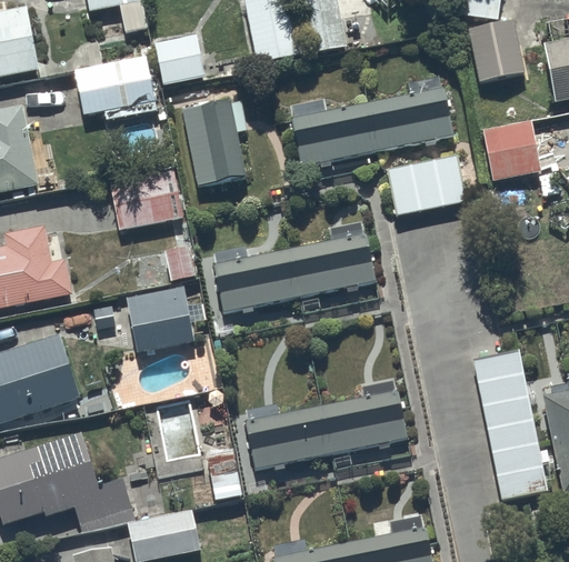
[(0,77),(40,70),(27,6),(8,9),(6,0),(0,0),(0,77)]
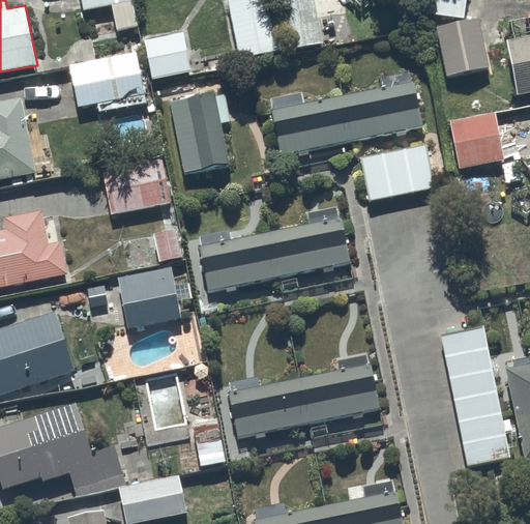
[(81,0),(83,9),(112,3),(117,29),(137,26),(130,0),(81,0)]
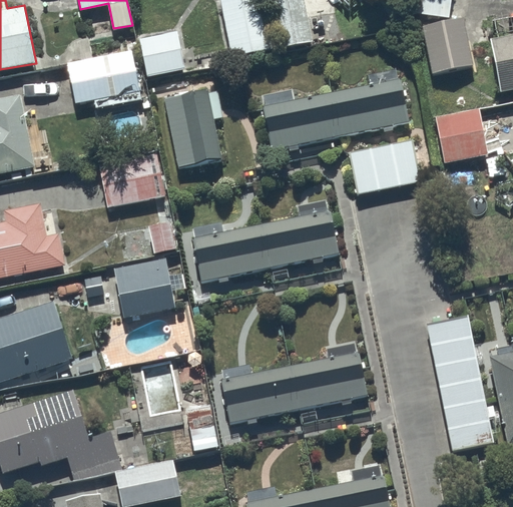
[(274,49),(262,0),(219,0),(231,58),(274,49)]
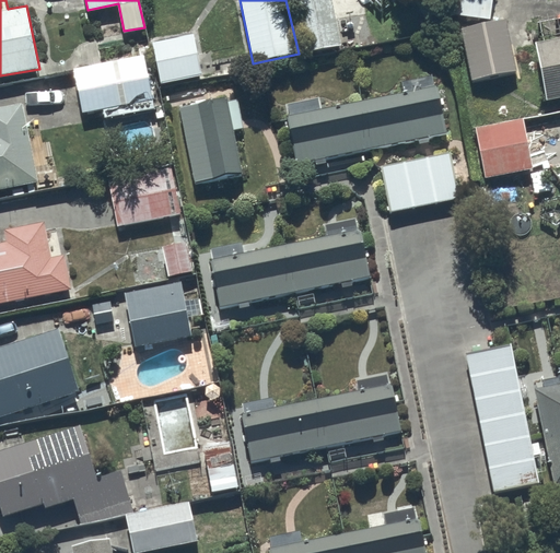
[(291,0),(304,53),(341,44),(331,0),(291,0)]
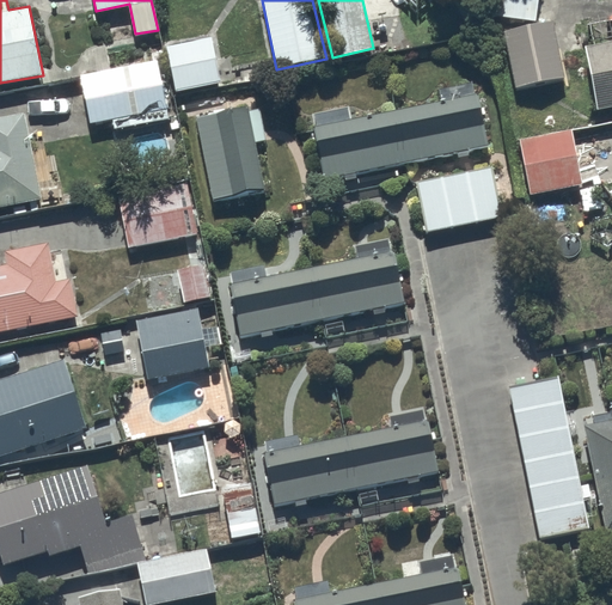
[(484,0),(483,12),(534,19),(537,0),(484,0)]
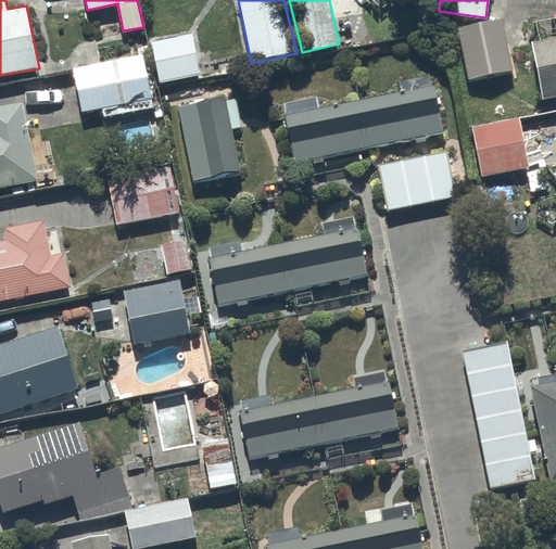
[(513,71),(502,16),(456,25),(466,80),(513,71)]
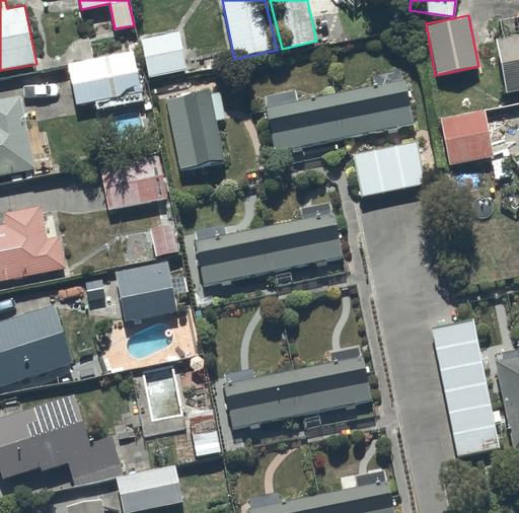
[(189,70),(180,30),(139,38),(147,78),(189,70)]
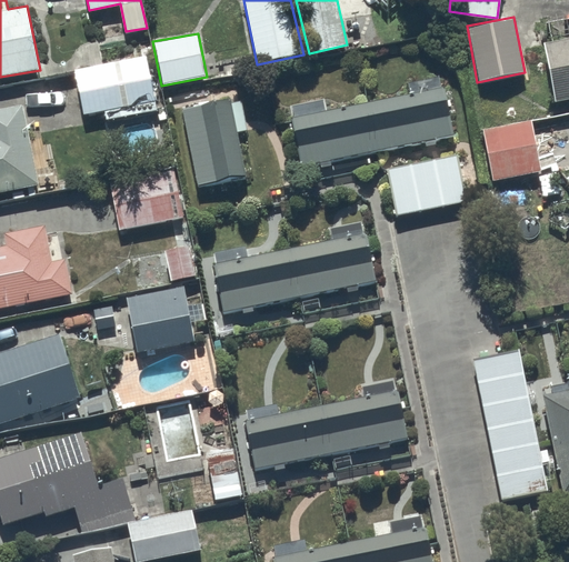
[(568,37),(541,43),(553,103),(568,100),(568,37)]
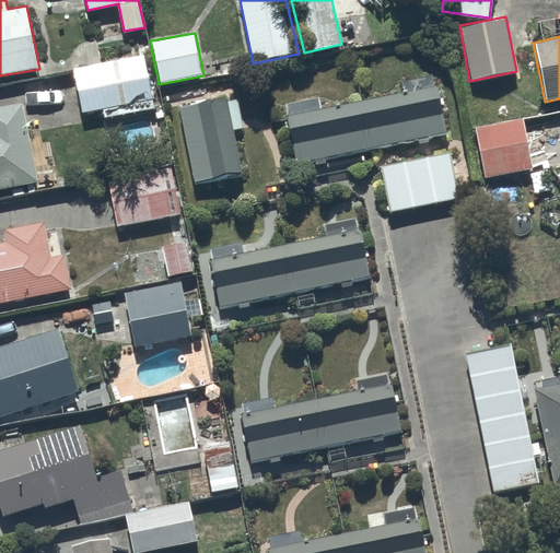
[(156,108),(144,56),(77,70),(83,102),(106,97),(111,118),(156,108)]
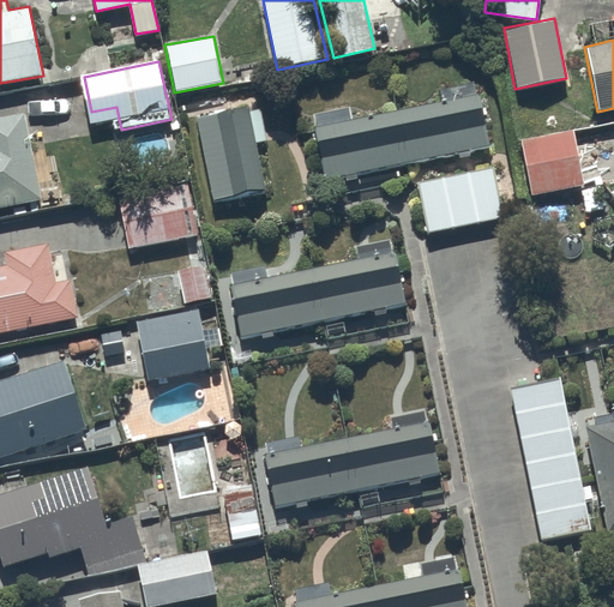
[(491,146),(479,92),(475,92),(473,79),(439,86),(441,100),(371,113),(368,97),(342,103),(344,116),(313,122),(325,180),(491,146)]
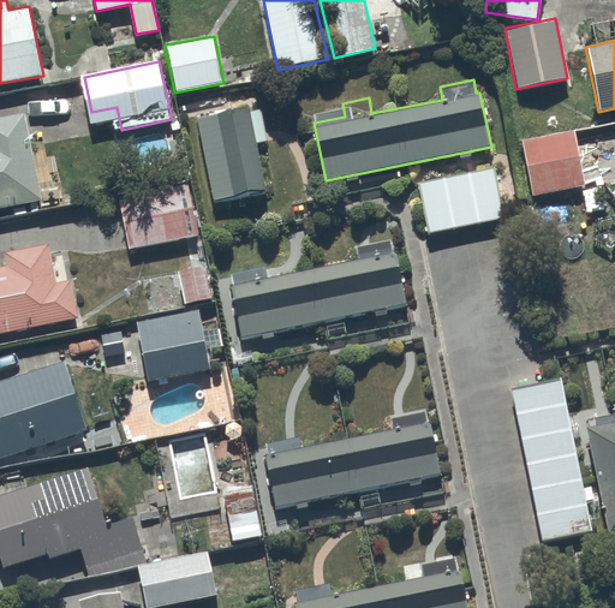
[(249,103),(196,113),(213,200),(264,190),(256,143),(267,141),(260,106),(250,108),(249,103)]
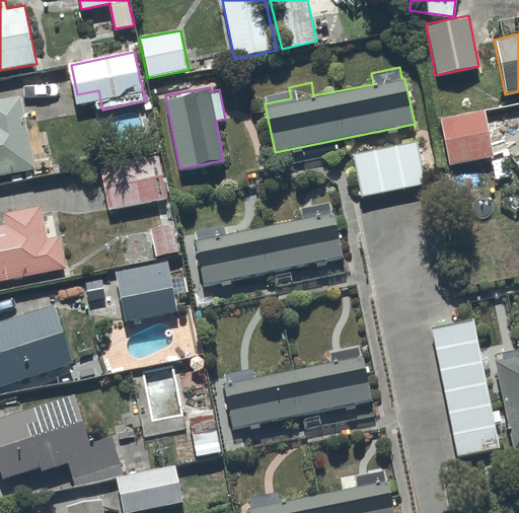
[(0,175),(35,169),(21,96),(0,99),(0,175)]
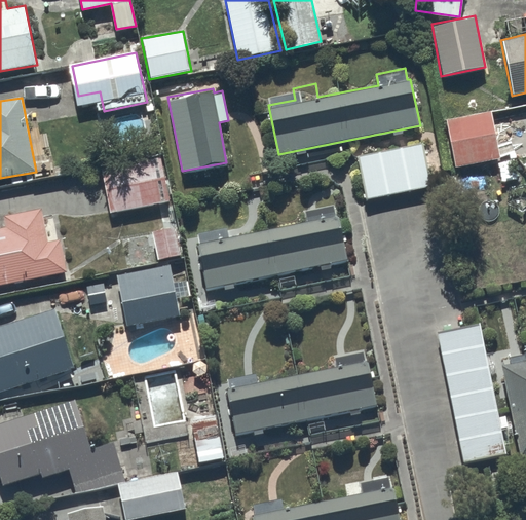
[(500,157),(491,108),(444,117),(454,166),(500,157)]
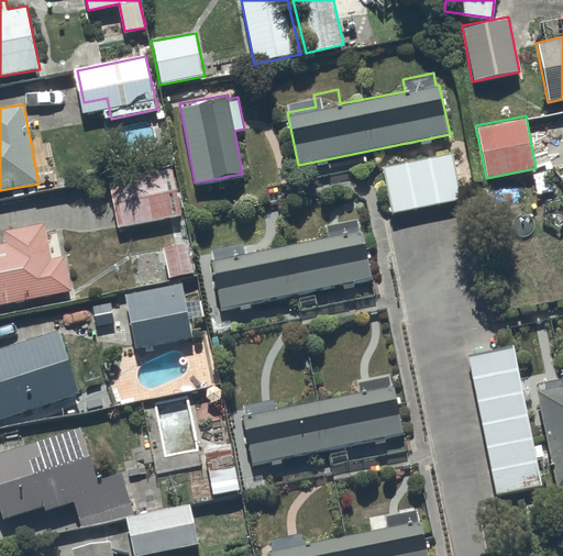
[(463,198),(453,148),(381,164),(390,213),(463,198)]
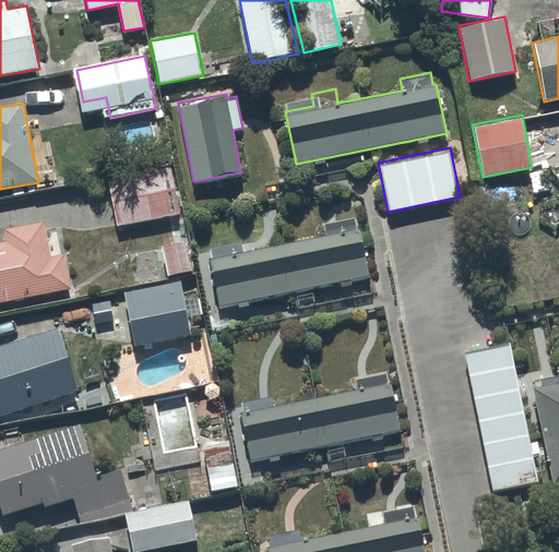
[(179,213),(170,165),(108,177),(117,225),(179,213)]
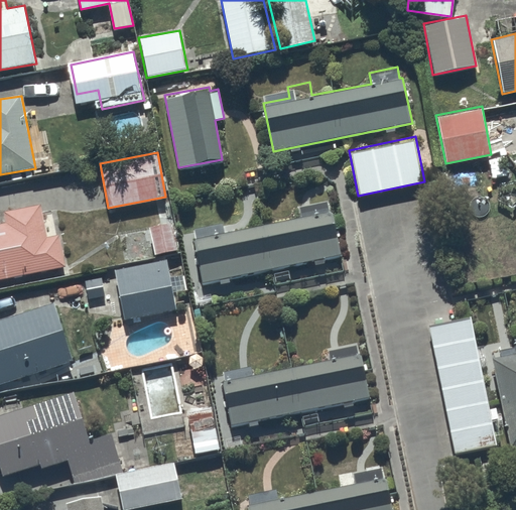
[(476,163),(455,166),(463,215),(483,212),(476,163)]
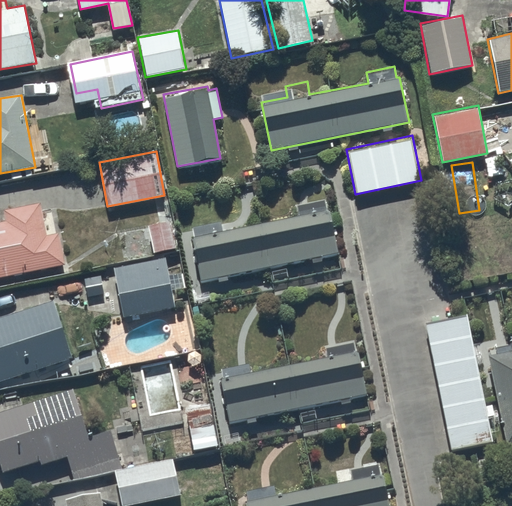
[(47,234),(41,202),(3,209),(5,220),(0,221),(0,278),(65,266),(58,232),(47,234)]
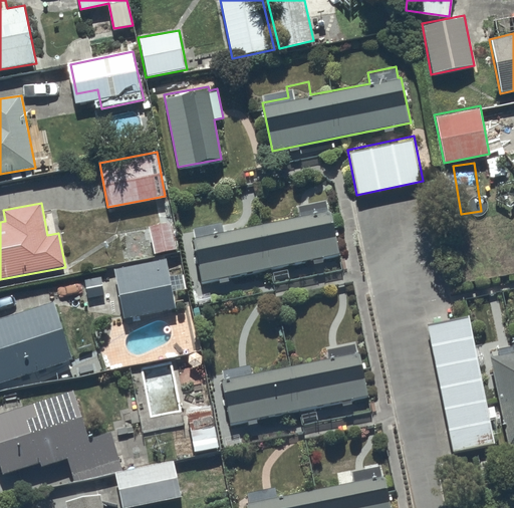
[(340,255),(331,208),(222,229),(219,213),(194,218),(198,235),(192,236),(201,282),(340,255)]
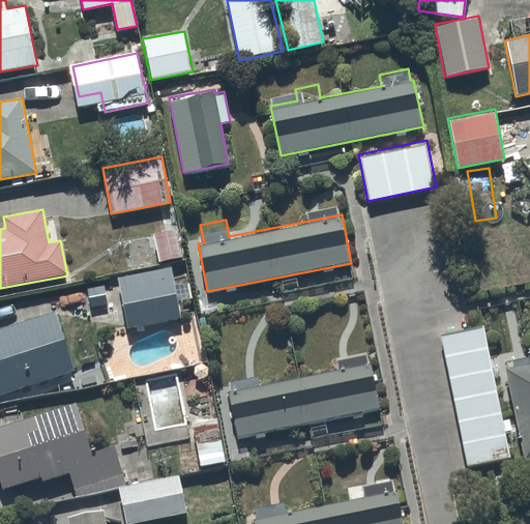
[(182,257),(176,227),(152,231),(157,261),(182,257)]
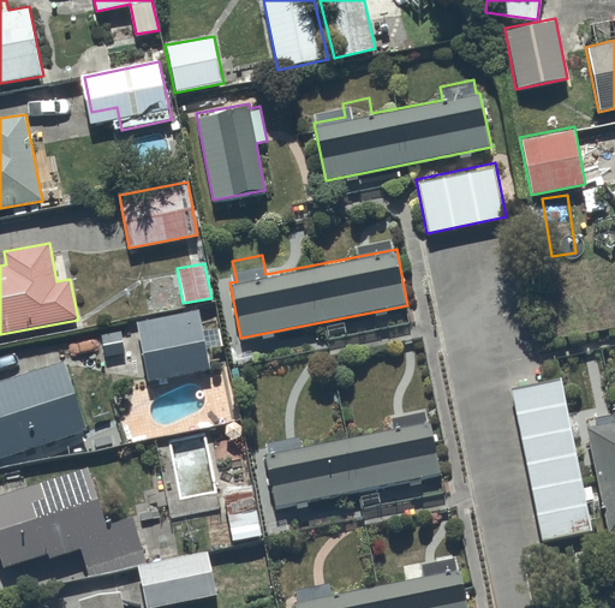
[(198,308),(136,319),(145,380),(210,369),(207,349),(222,345),(219,322),(202,325),(198,308)]
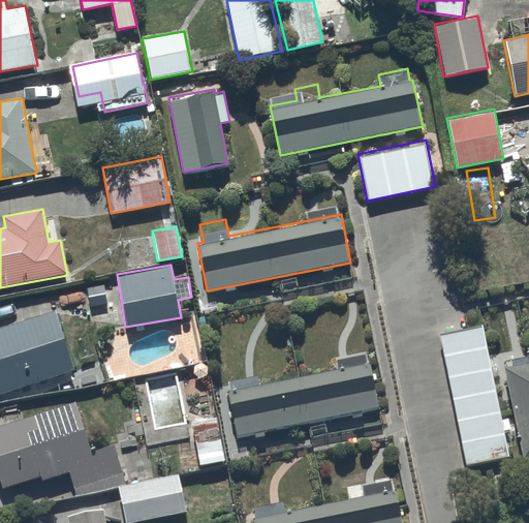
[(0,395),(73,373),(56,310),(0,327),(0,395)]
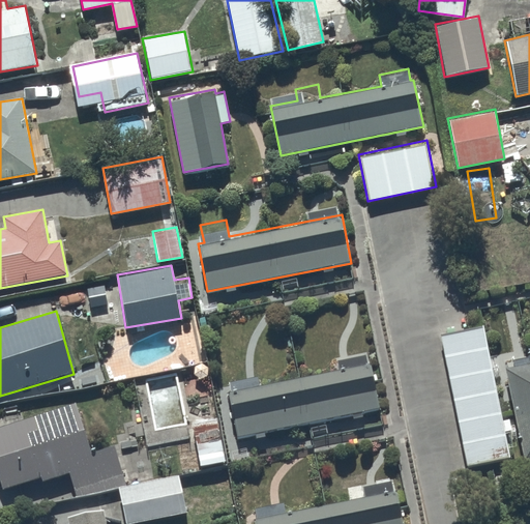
[(502,417),(484,323),(440,331),(466,465),(511,457),(506,430),(511,429),(509,416),(502,417)]
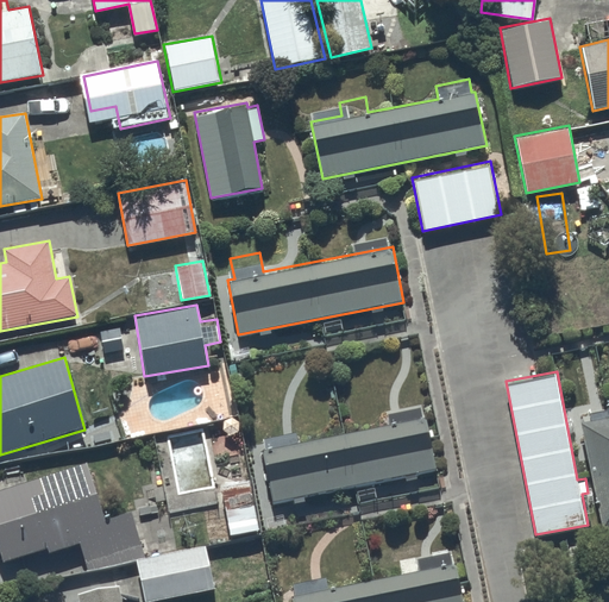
[(437,470),(427,414),(420,415),(416,397),(389,402),(391,420),(320,433),(318,419),(259,430),(271,499),(437,470)]
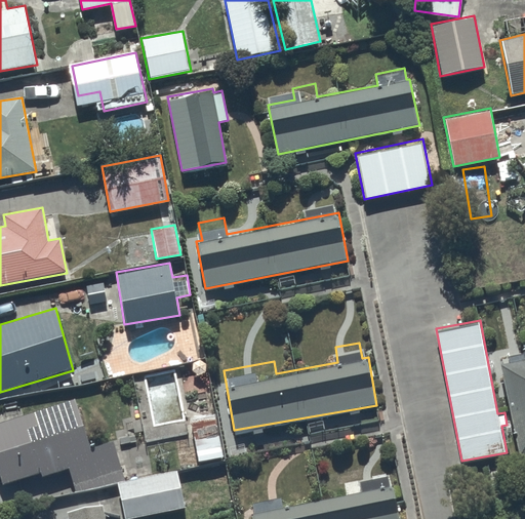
[(524,350),(523,351),(524,358),(500,363),(518,455),(524,453),(524,350)]
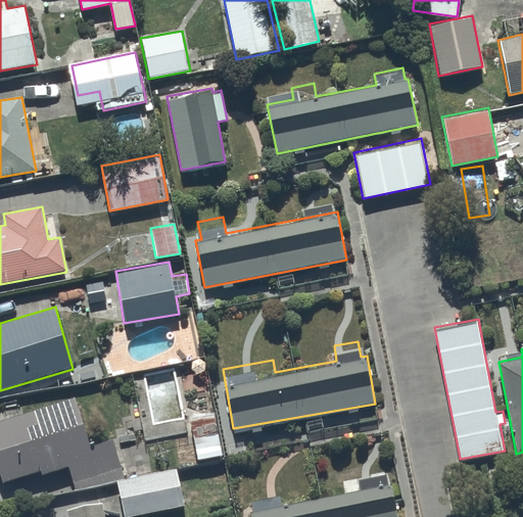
[(123,474),(111,440),(90,448),(74,397),(0,420),(0,474),(3,484),(38,473),(39,477),(66,468),(74,489),(123,474)]
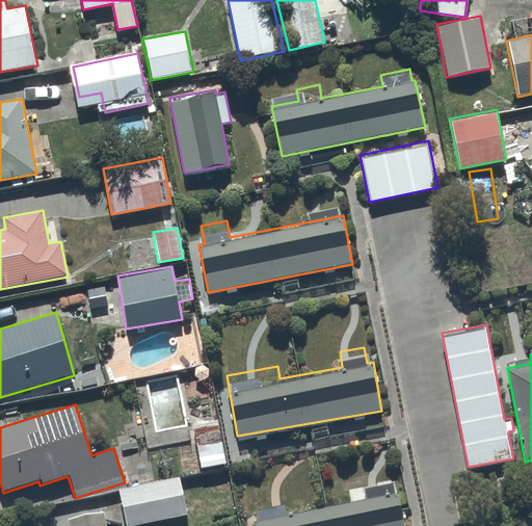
[(227,463),(217,418),(192,423),(201,468),(227,463)]
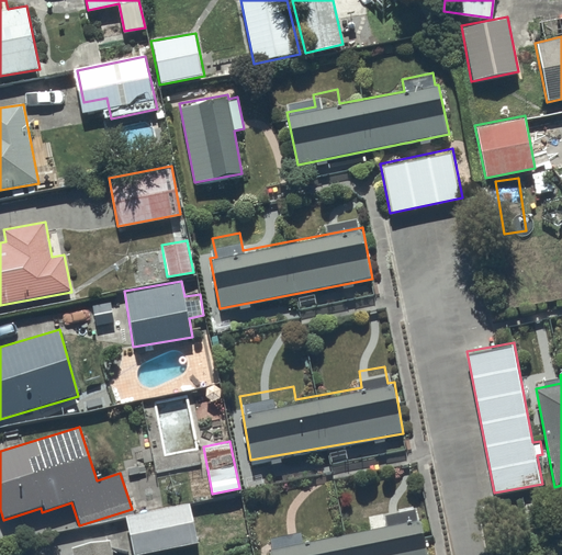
[(191,500),(124,516),(133,554),(137,554),(200,542),(191,500)]
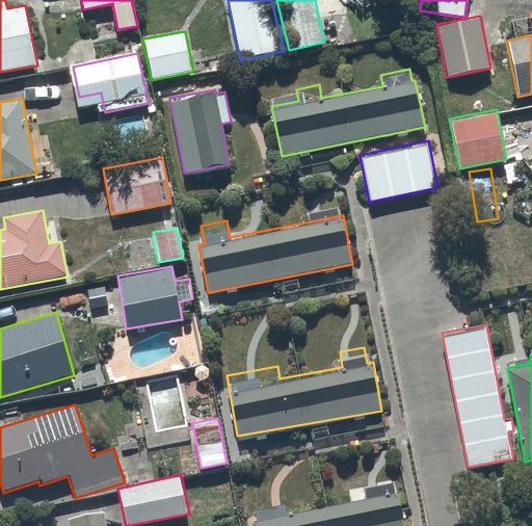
[(404,525),(395,474),(345,484),(348,502),(287,514),(285,503),(255,508),(258,520),(255,521),(256,525),(404,525)]
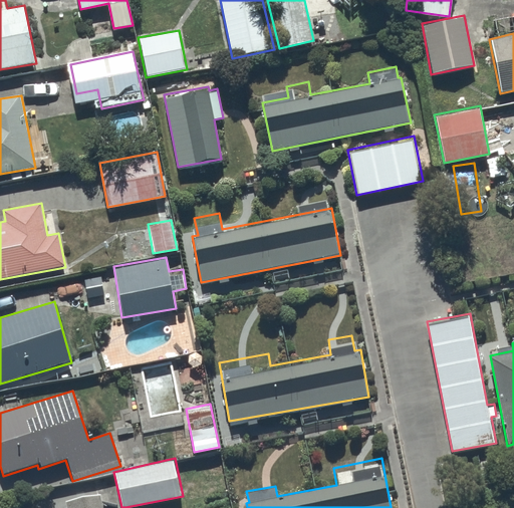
[(102,507),(100,494),(65,500),(66,507),(60,507),(60,506),(55,507),(102,507)]
